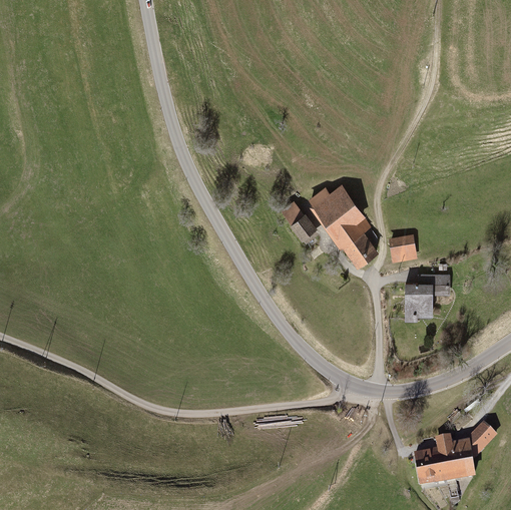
[(312,204),(311,205),(333,236),(335,235),(355,264),(375,249),(360,228),(368,223),(341,184),(329,193),(324,186),(308,198),(312,204)]
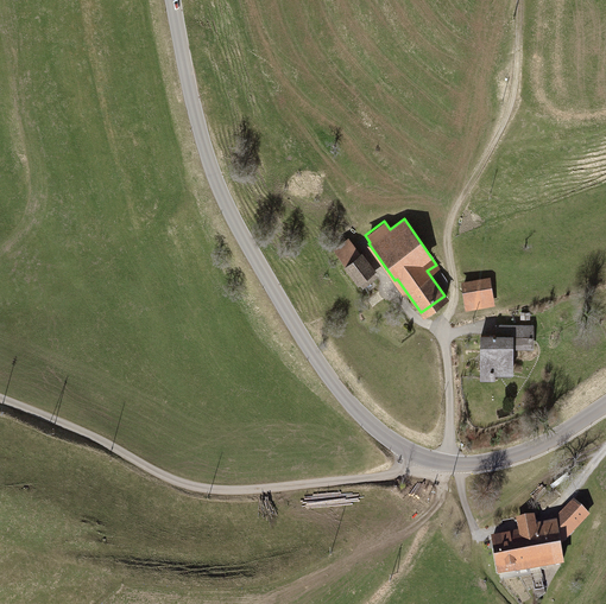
[(345,266),(343,267),(359,286),(377,273),(361,253),(360,254),(347,236),(332,248),(345,266)]
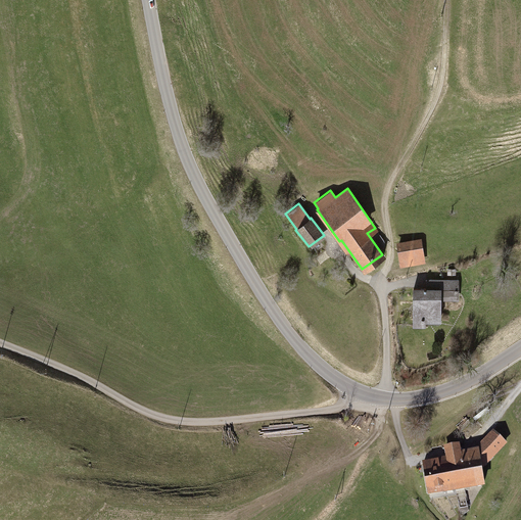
[(420,239),(395,242),(398,266),(423,263),(420,239)]
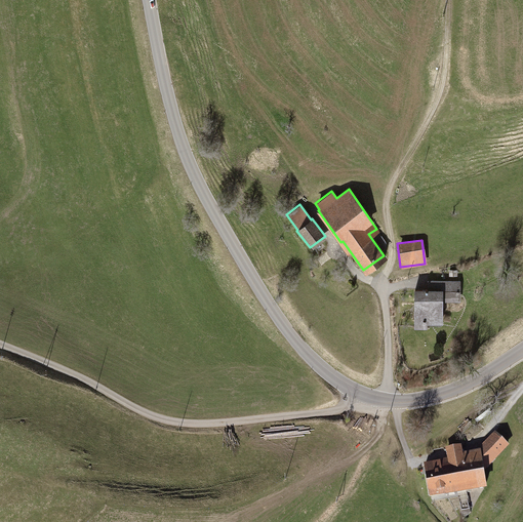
[(442,328),(443,303),(459,303),(460,282),(439,281),(440,274),(431,273),(431,281),(426,281),(426,291),(414,291),(413,330),(427,330),(427,327),(442,328)]
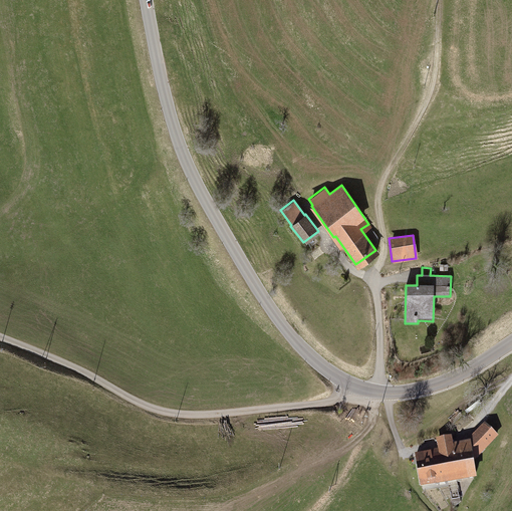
[(484,426),(466,444),(452,446),(452,443),(451,439),(437,441),(437,445),(438,455),(417,457),(421,488),(476,482),(474,464),(498,439),(484,426)]
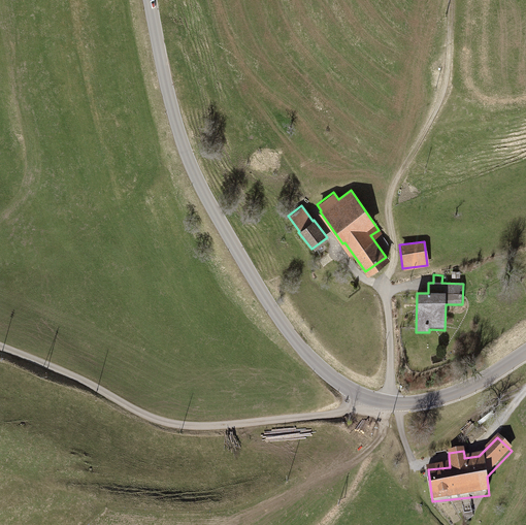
All buildings are outlined.
